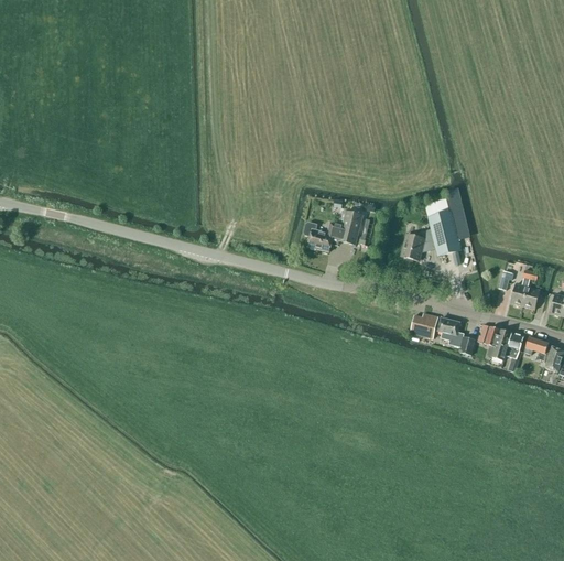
[(315,247),(328,250),(332,240),(337,241),(337,240),(339,241),(339,240),(356,244),(356,241),(358,235),(362,214),(346,209),(342,224),(331,222),(327,233),(315,229),(316,223),(308,220),(306,223),(304,232),(305,234),(311,235),(308,246),(311,246),(311,247),(315,248),(315,247)]
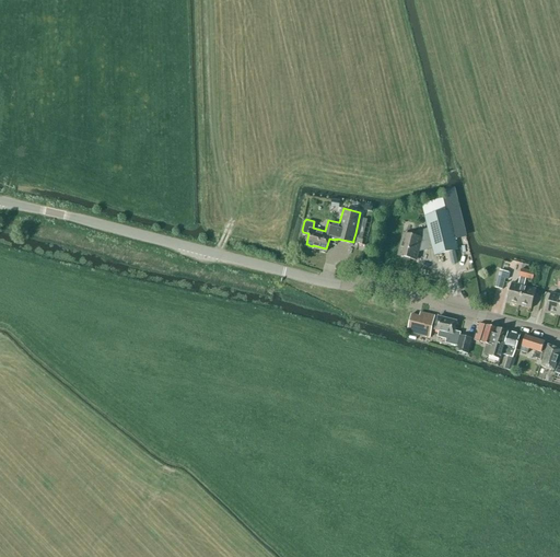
[(432,246),(434,253),(456,247),(447,209),(424,215),(428,227),(416,229),(415,234),(404,231),(398,254),(416,258),(418,250),(432,246)]
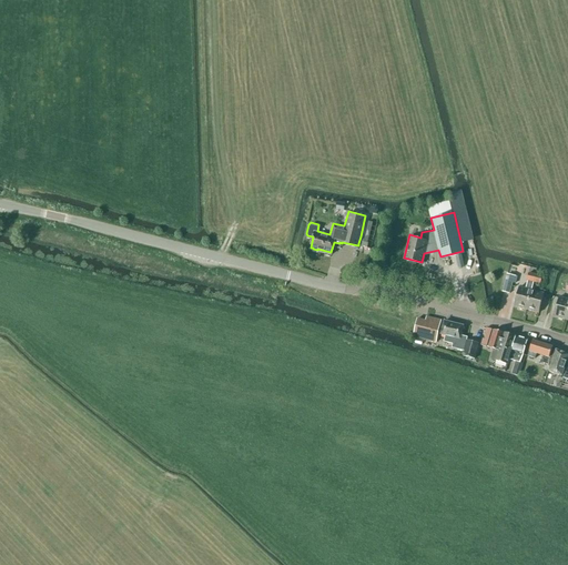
[(361,236),(358,243),(366,245),(373,220),(368,219),(364,236),(361,236)]
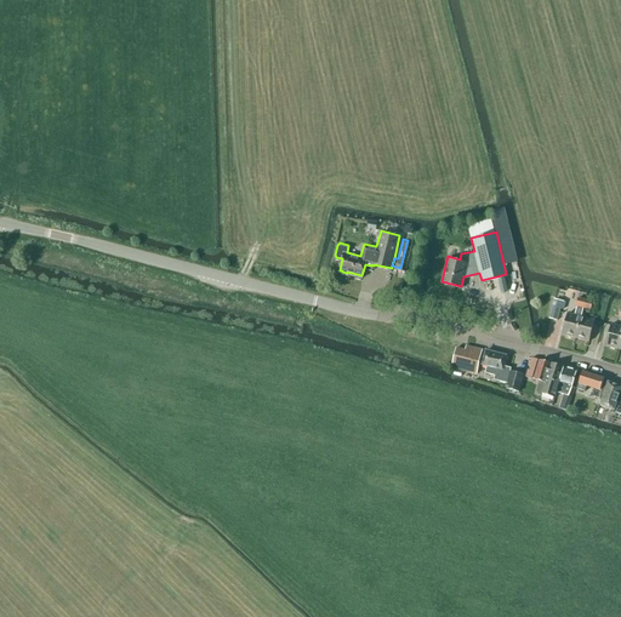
[(562,332),(575,336),(581,314),(582,306),(585,297),(586,290),(574,286),(571,297),(576,298),(575,303),(576,303),(574,313),(567,310),(562,332)]
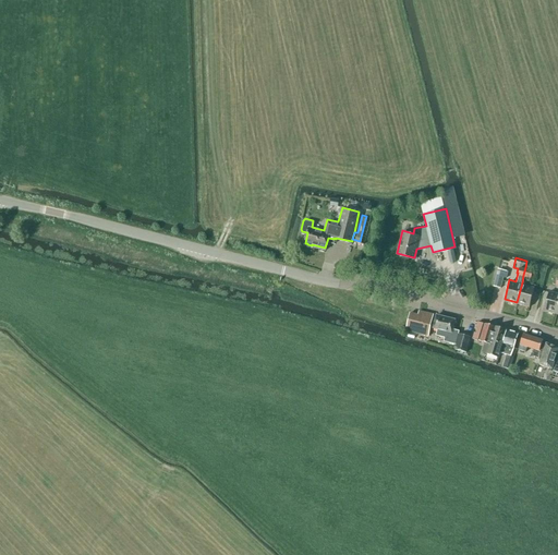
[(505,276),(507,269),(497,266),(493,284),(500,286),(502,275),(505,276)]
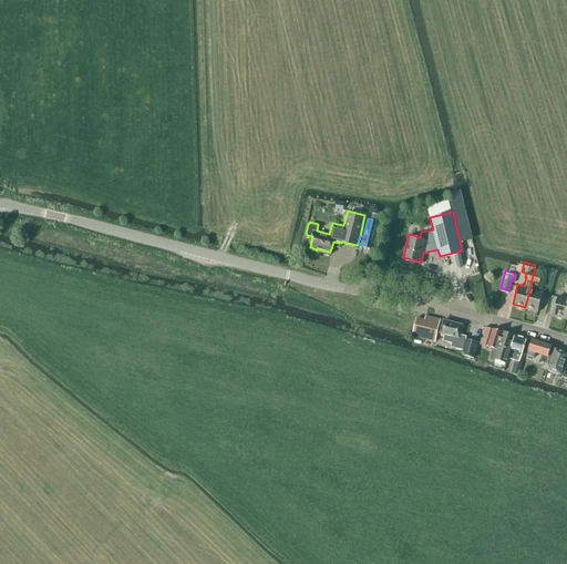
[(543,290),(531,287),(525,307),(537,310),(543,290)]
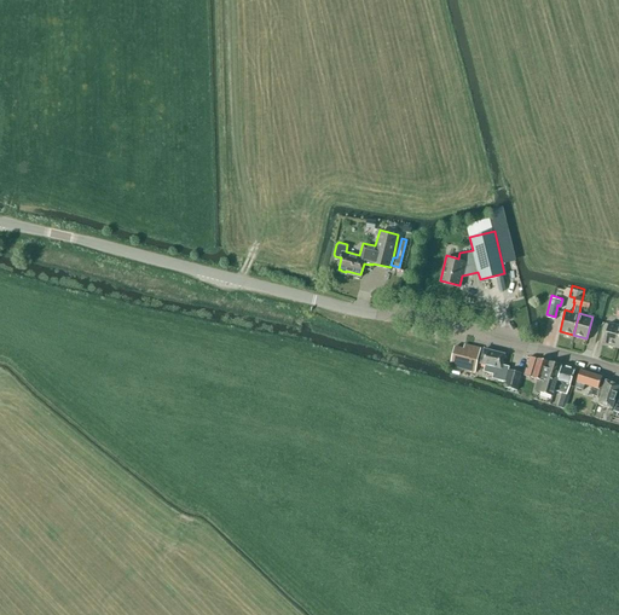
[(618,323),(608,321),(603,342),(617,346),(618,336),(618,323)]
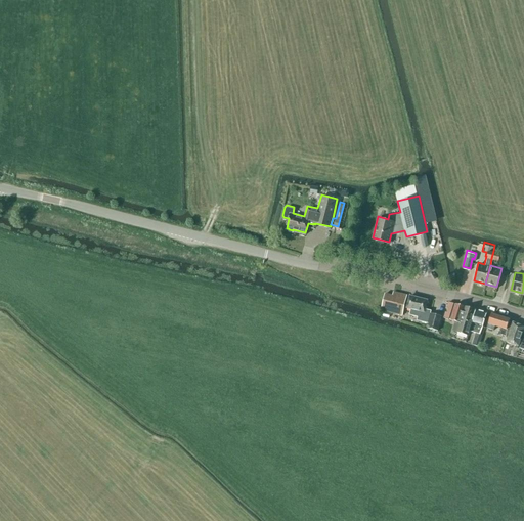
[(392,294),(385,292),(381,308),(402,313),(407,293),(393,290),(392,294)]
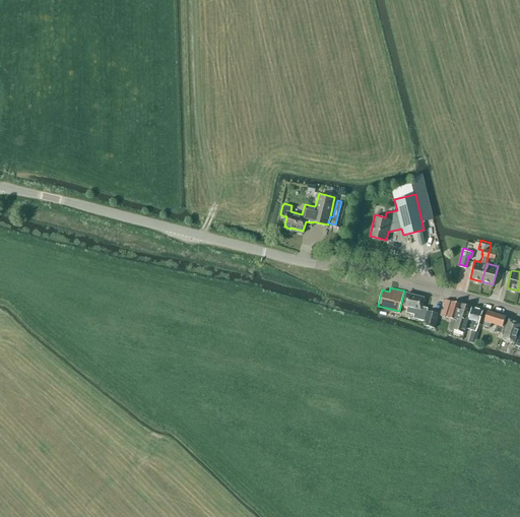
[(406,309),(419,312),(424,296),(406,292),(403,304),(407,305),(406,309)]
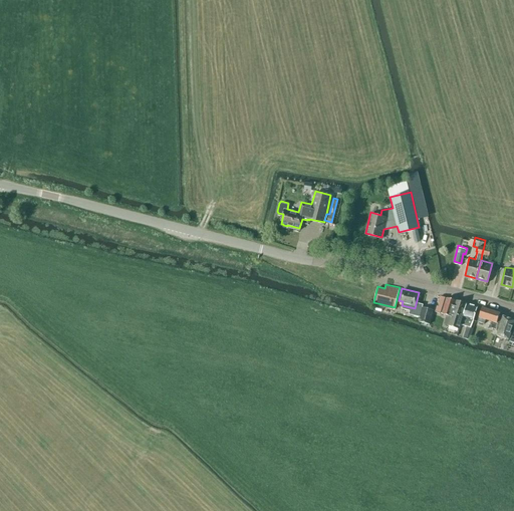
[(456,299),(439,294),(438,299),(439,300),(438,304),(436,303),(435,309),(447,313),(451,315),(456,299)]
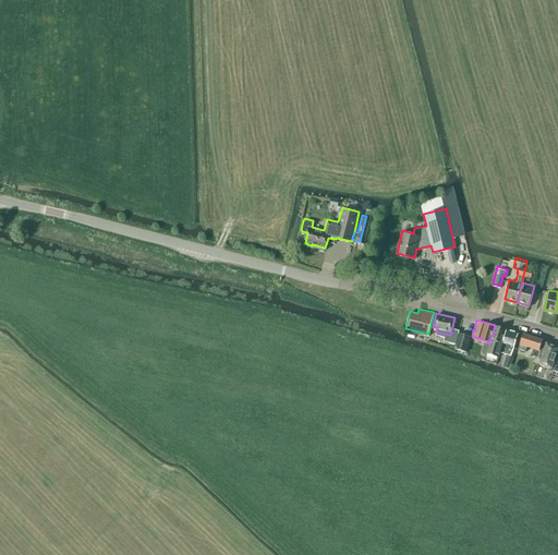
[(498,357),(501,346),(501,347),(507,328),(495,325),(489,342),(485,340),(482,350),(486,351),(485,352),(498,357)]
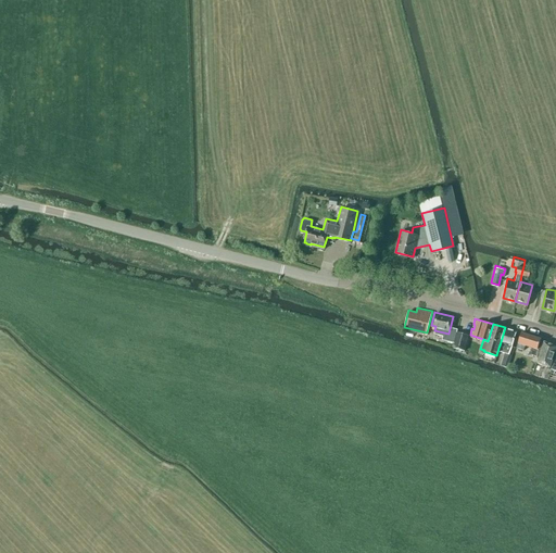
[(517,330),(505,327),(500,346),(502,346),(501,349),(505,350),(503,355),(506,356),(510,344),(513,346),(517,330)]
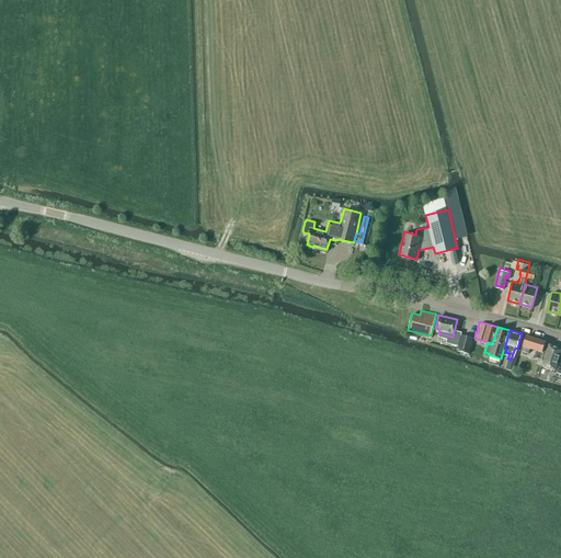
[(457,349),(468,352),(472,337),(461,333),(457,349)]
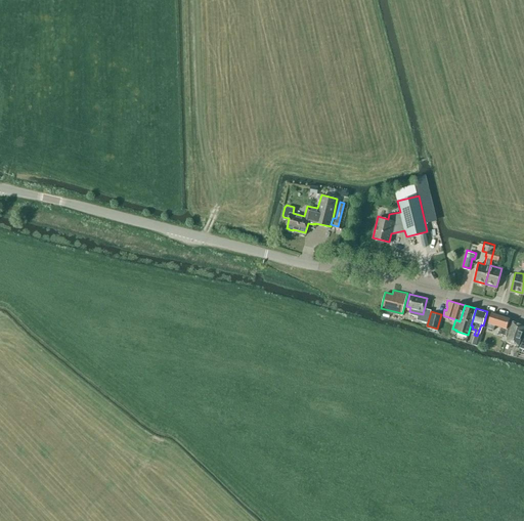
[(487,326),(493,328),(494,323),(500,326),(498,332),(507,335),(508,332),(509,332),(512,320),(509,319),(510,318),(491,312),(487,326)]
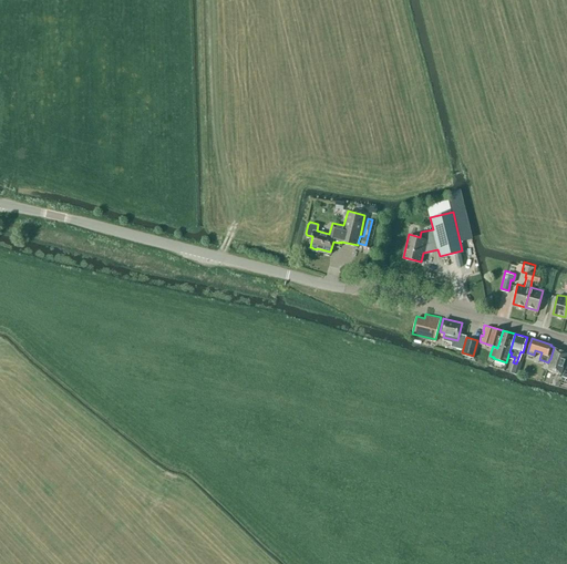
[(554,370),(560,373),(566,355),(566,351),(555,347),(547,368),(546,368),(542,379),(549,382),(554,370)]
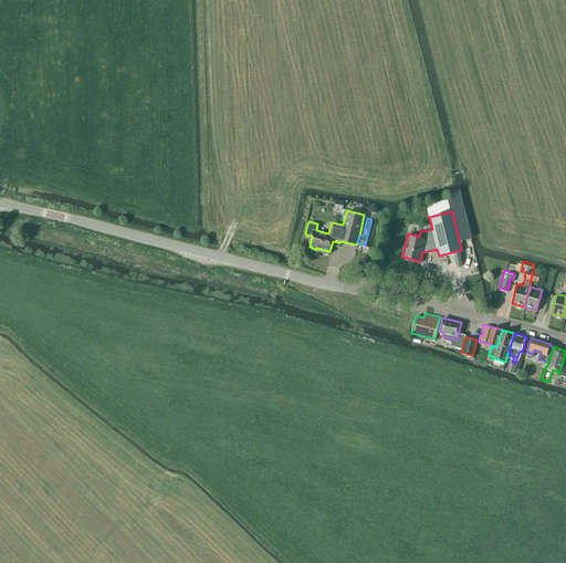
All buildings are outlined.
